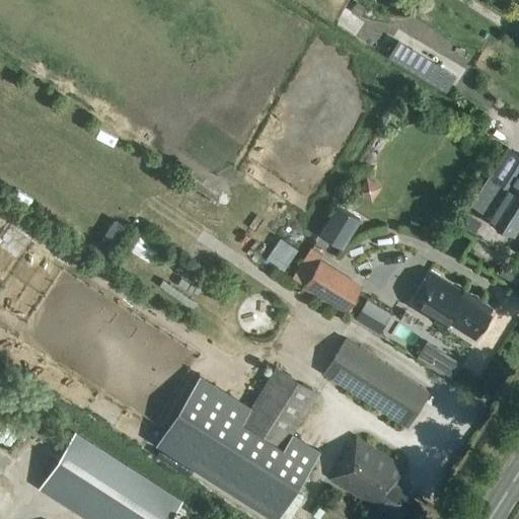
[(482,143),(491,134),(479,122),(470,131),(482,143)]
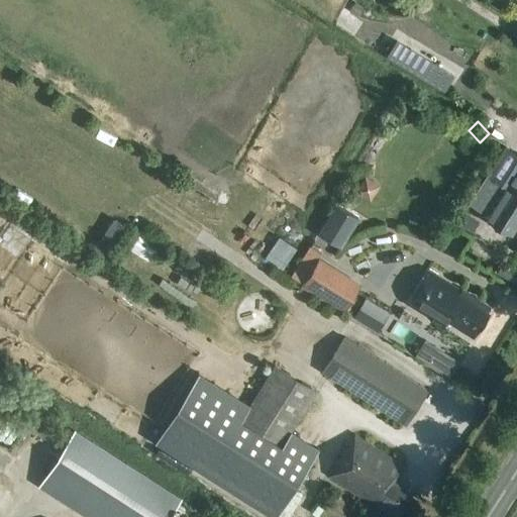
[(516,220),(516,165),(496,200),(480,190),(469,206),(485,217),(510,233),(516,220)]
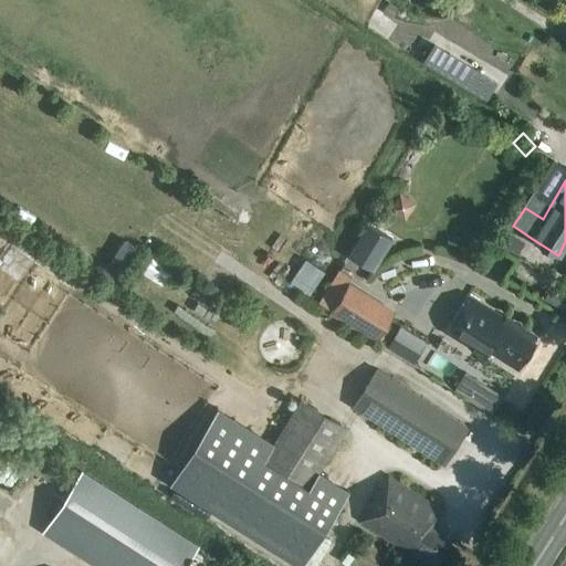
[(369,222),(349,255),(374,271),(395,239),(369,222)]
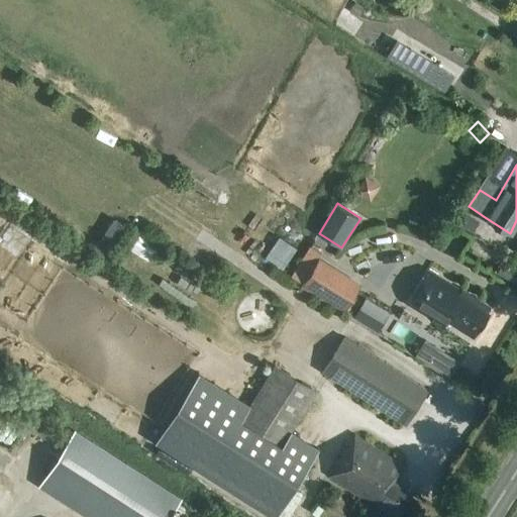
[(471,233),(477,223),(462,214),(456,225),(471,233)]
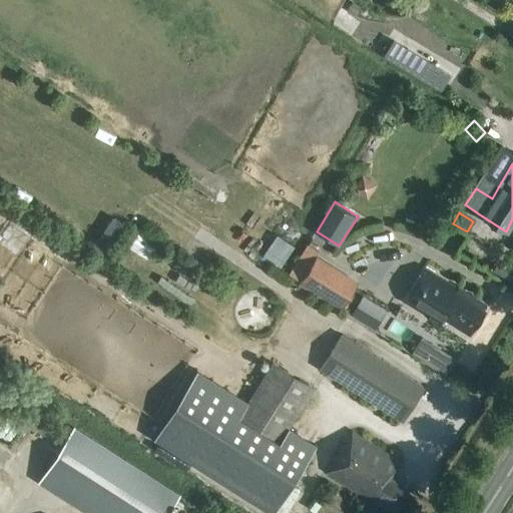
[(340,311),(357,282),(316,257),(298,285),(340,311)]
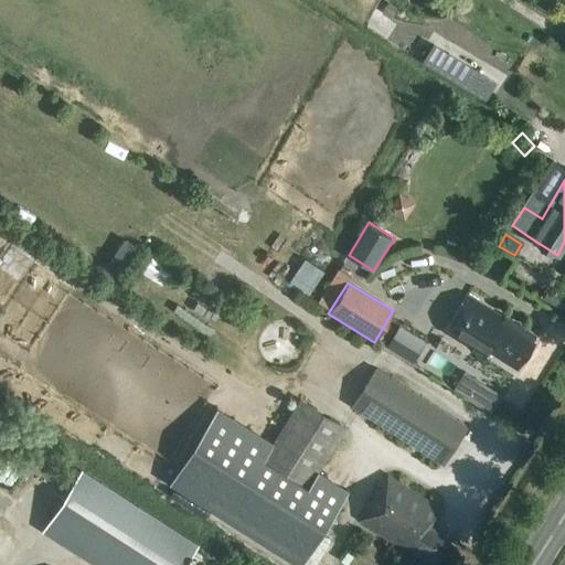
[(519,326),(467,294),(444,330),(484,355),(488,350),(516,369),(535,341),(532,340),(536,333),(521,322),(519,326)]
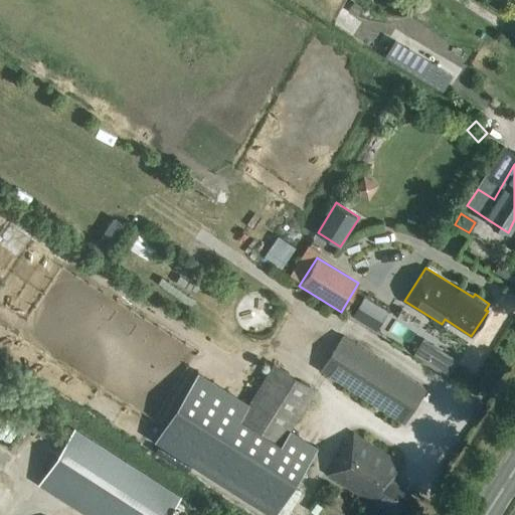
[(387,313),(363,298),(351,318),(375,333),(387,313)]
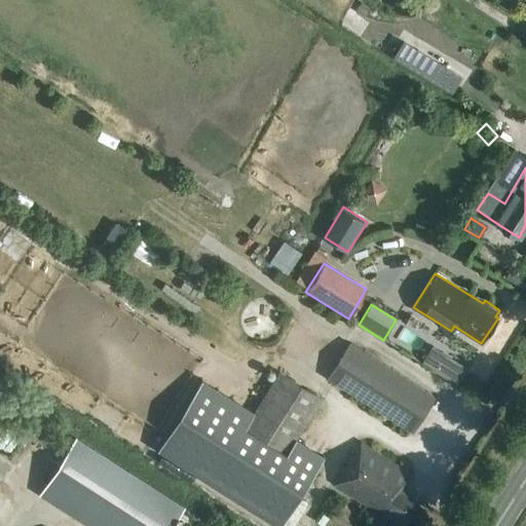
[(412,431),(435,396),(352,343),(329,380),(412,431)]
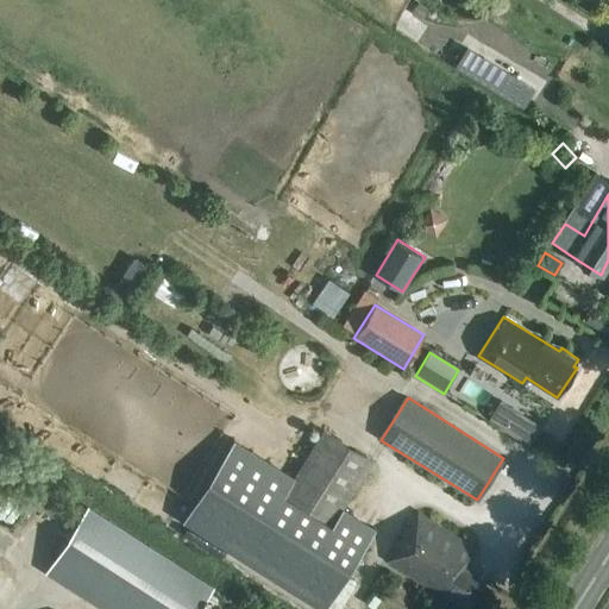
[(344,508),(372,462),(324,432),(295,477),(283,497),(284,498),(330,527),(332,528),(332,527),(344,508)]
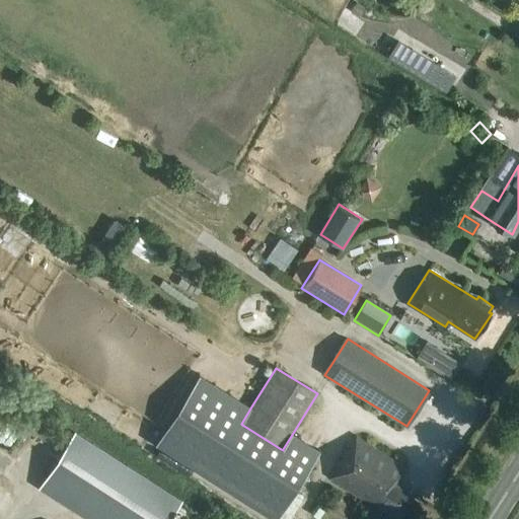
[(190,392),(158,444),(279,518),(310,466),(283,449),(283,450),(281,449),(242,425),(241,424),(190,392)]
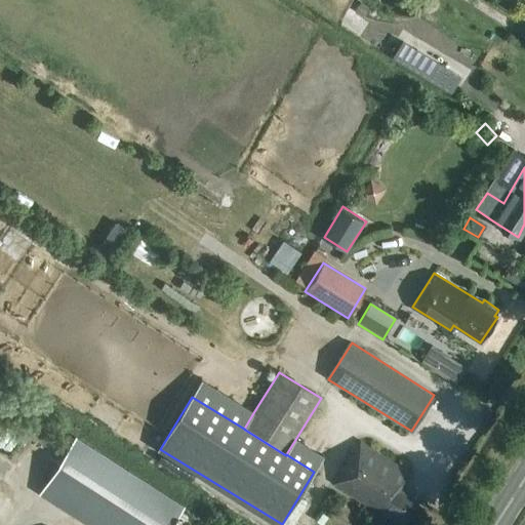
[(86,524),(173,524),(185,509),(75,439),(39,495),(86,524)]
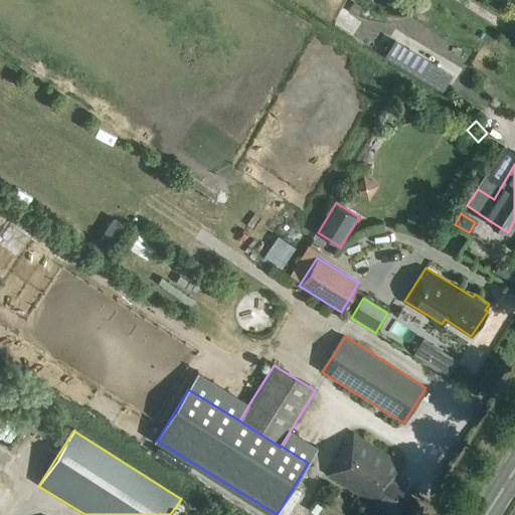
[(391,514),(394,514),(410,490),(392,478),(402,463),(354,432),(327,474),(391,514)]
